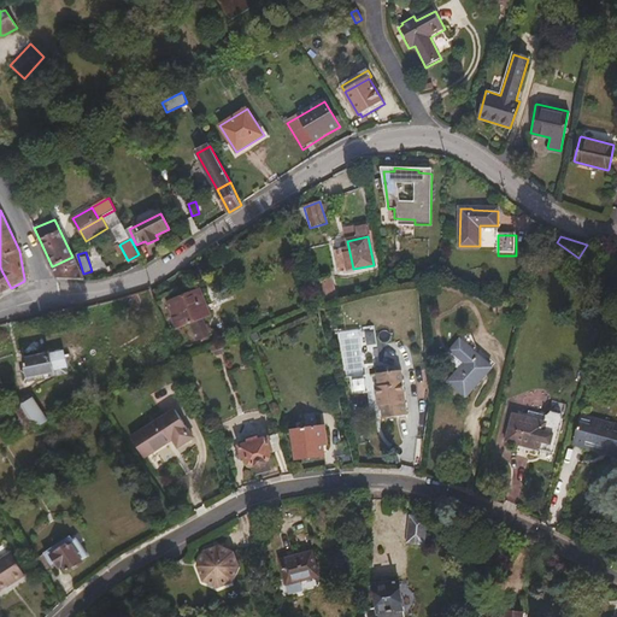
[(84,281),(74,256),(72,257),(52,266),(58,278),(84,281)]
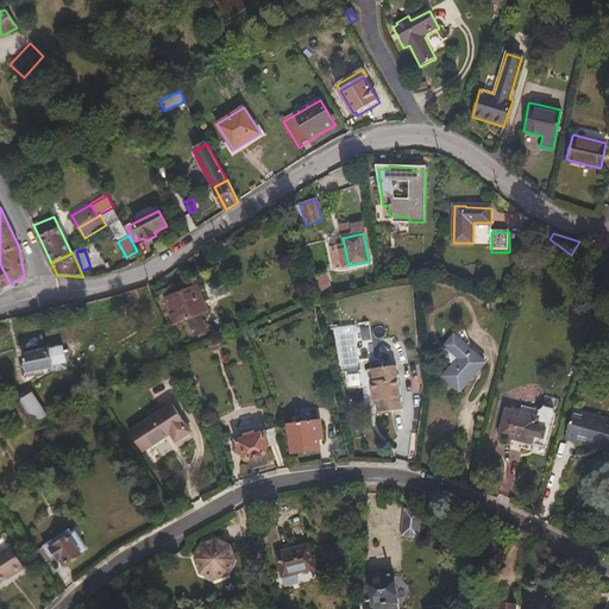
[(11,284),(1,267),(0,267),(0,286),(1,289),(11,284)]
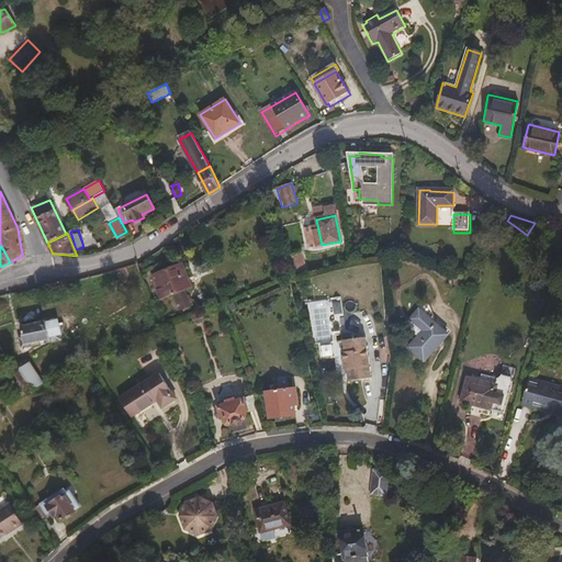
[(171,262),(172,248),(164,248),(161,261),(171,262)]
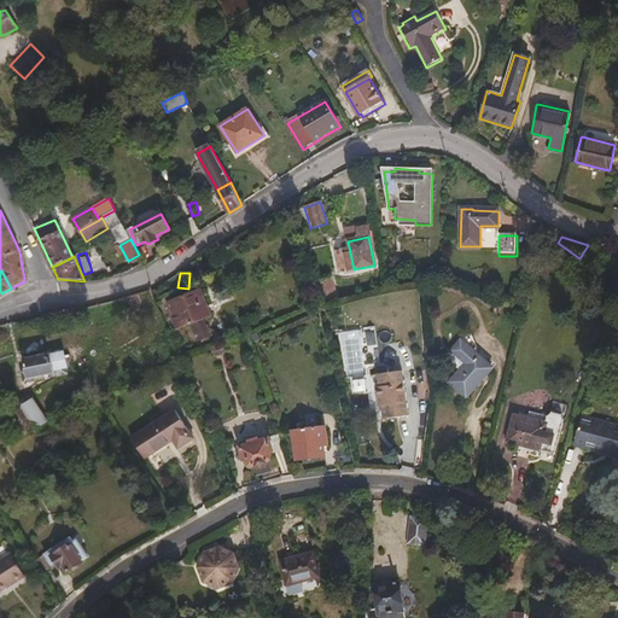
[(321,297),(337,292),(332,277),(316,281),(321,297)]
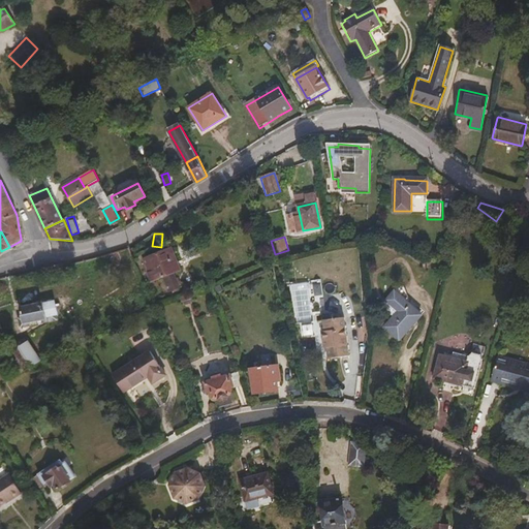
[(181,270),(172,248),(168,250),(173,259),(169,261),(174,272),(181,270)]
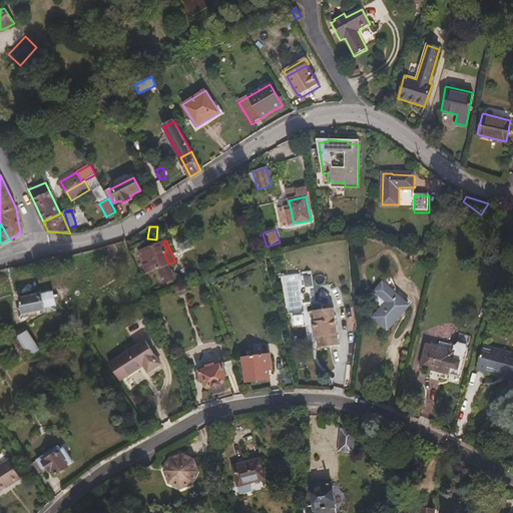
[(168,264),(164,253),(167,251),(163,242),(143,249),(148,264),(143,265),(146,273),(168,264)]
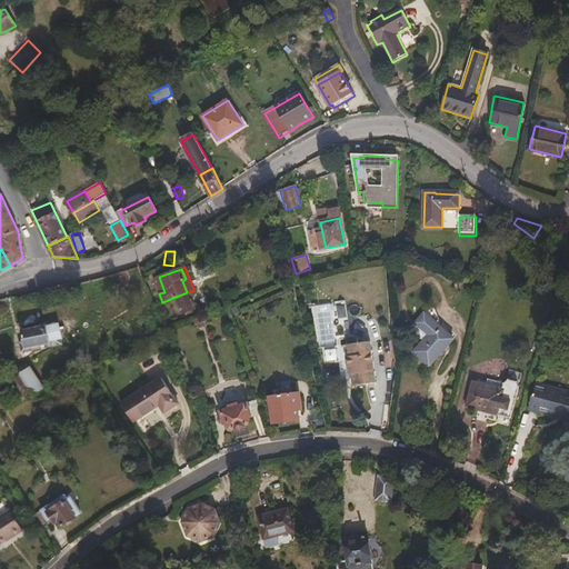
[(479,292),(481,286),(471,282),(469,290),(479,292)]
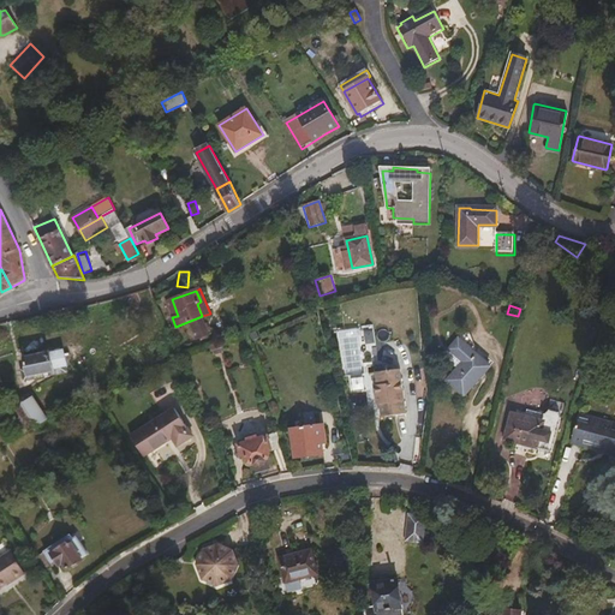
[(340,330),(342,375),(364,374),(363,353),(368,353),(366,330),(340,330)]
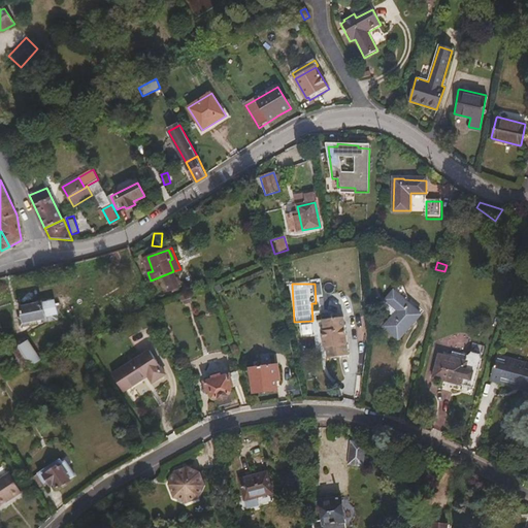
[(398,339),(421,315),(406,303),(394,292),(386,300),(398,310),(384,327),(398,339)]
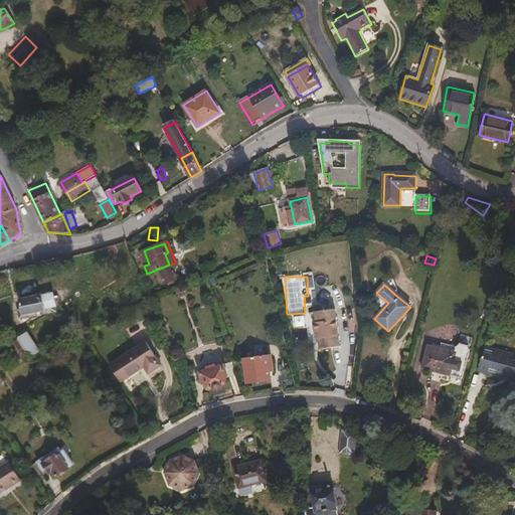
[(186,295),(183,287),(176,289),(179,297),(186,295)]
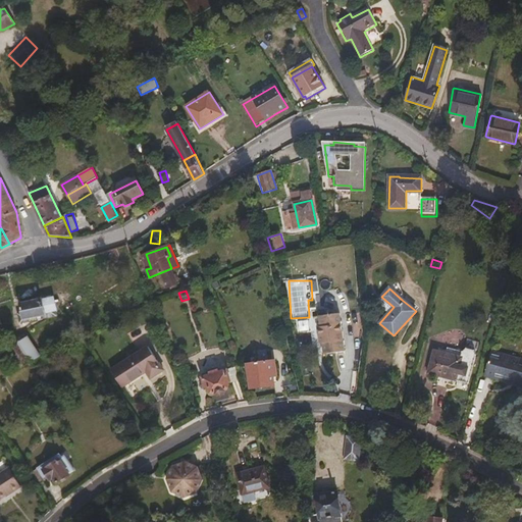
[(58,310),(55,298),(41,301),(41,299),(20,304),(23,314),(19,315),(21,323),(29,322),(29,319),(45,315),(45,318),(46,318),(58,315),(57,311),(58,310)]
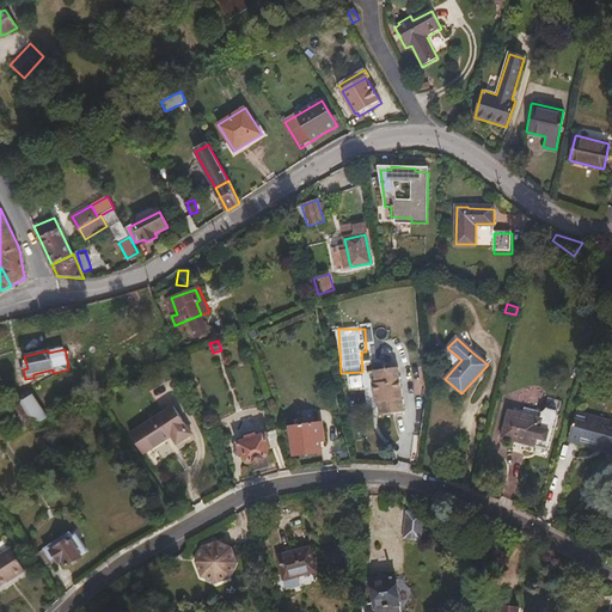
[(404,411),(398,367),(362,372),(367,407),(379,405),(380,415),(404,411)]
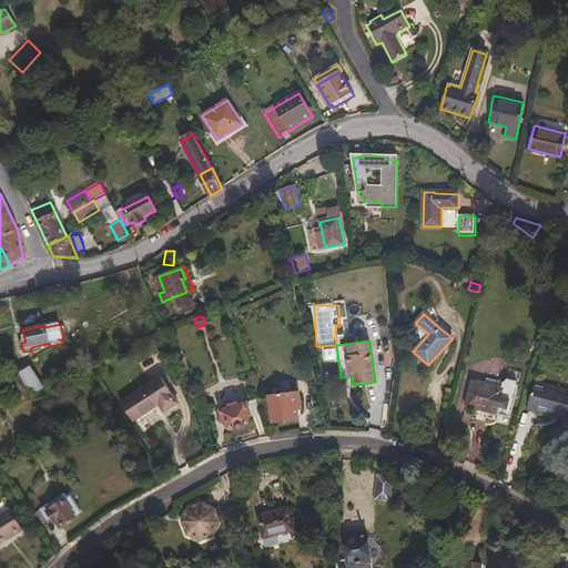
[(42,388),(30,368),(29,368),(26,364),(18,369),(31,392),(37,399),(51,389),(48,385),(42,388)]
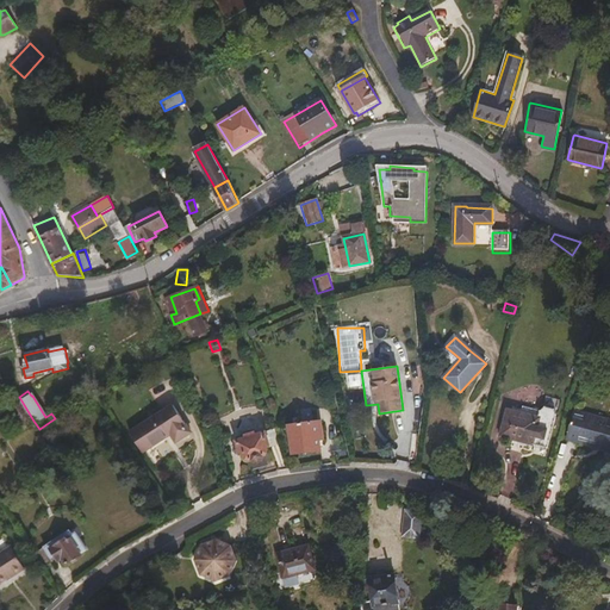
[(539,418),(540,412),(522,408),(521,414),(539,418)]
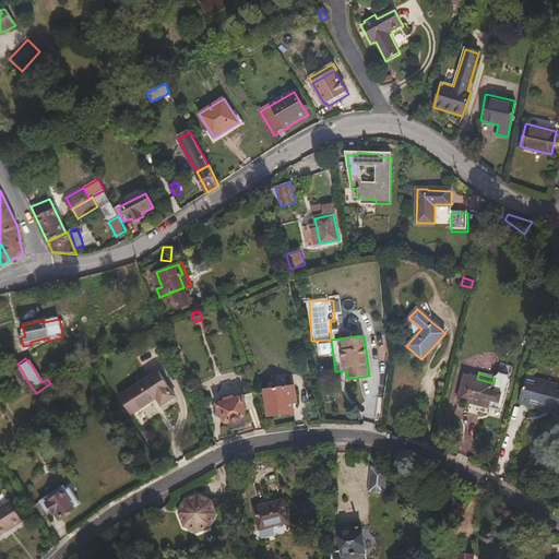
[(175,400),(159,375),(118,397),(129,415),(155,402),(159,408),(175,400)]
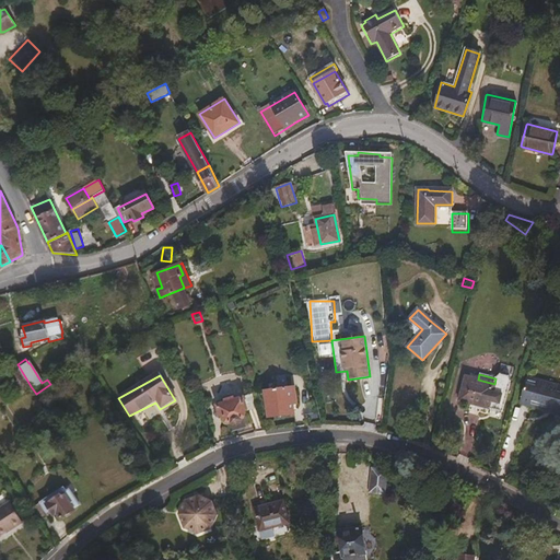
[(503,412),(511,382),(509,377),(500,375),(496,378),(494,384),(478,380),(466,377),(459,400),(470,404),(488,408),(503,412)]
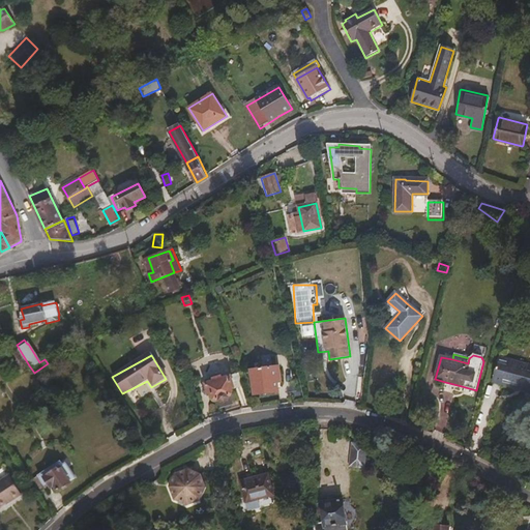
[(529,365),(500,357),(493,382),(517,388),(518,386),(529,388),(529,365)]
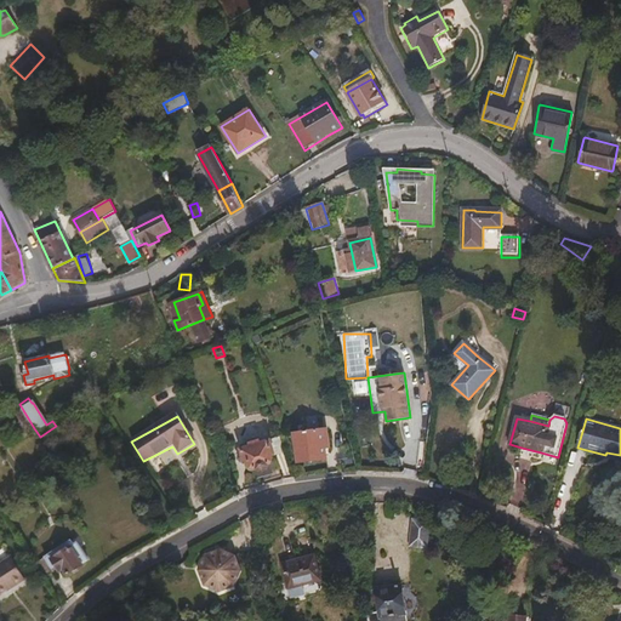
[(325,460),(324,448),(328,446),(325,429),(294,433),(297,462),(325,460)]
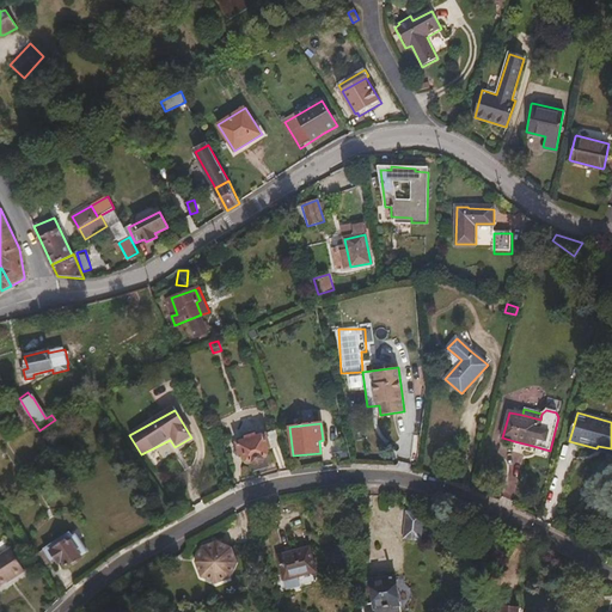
[(269,456),(269,450),(270,448),(267,435),(258,438),(258,435),(256,433),(245,436),(244,439),(244,441),(238,444),(239,448),(242,458),(243,460),(245,463),(251,461),(255,471),(270,467),(267,458),(269,456)]
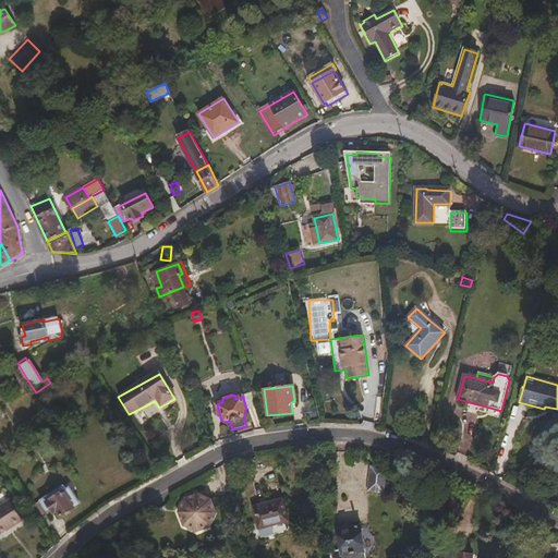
[(255,407),(252,395),(243,397),(246,409),(255,407)]
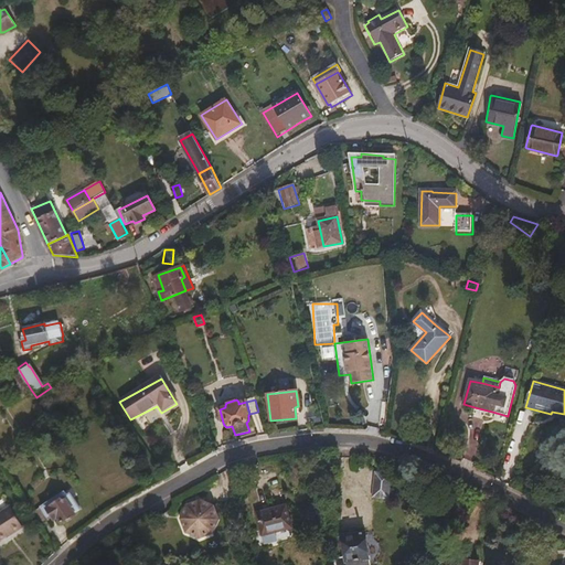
[(491,418),(492,412),(475,407),(472,414),(491,418)]
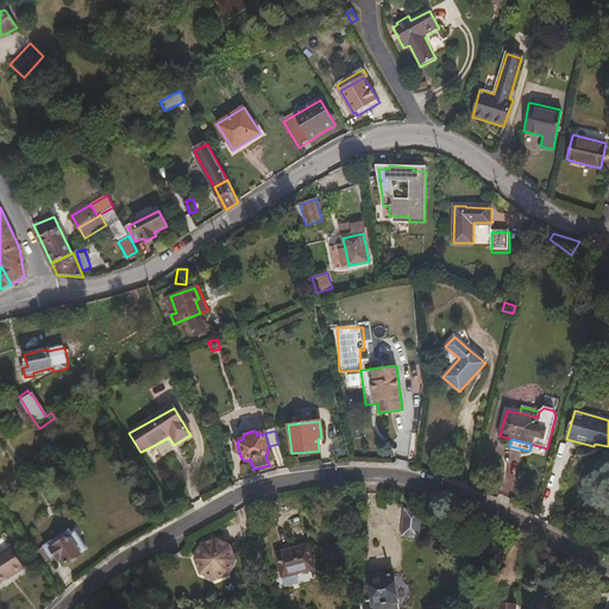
[(420,542),(421,515),(403,514),(402,541),(420,542)]
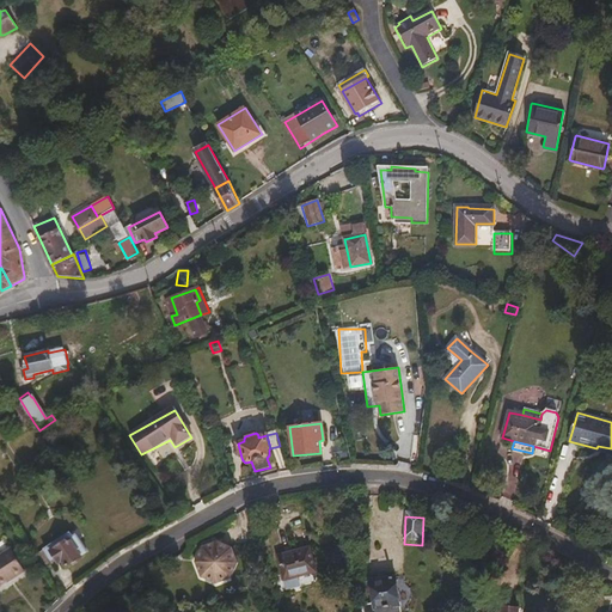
[(87,552),(75,536),(73,537),(71,533),(37,556),(47,569),(56,562),(54,557),(56,555),(62,563),(65,562),(67,567),(83,557),(81,556),(87,552)]
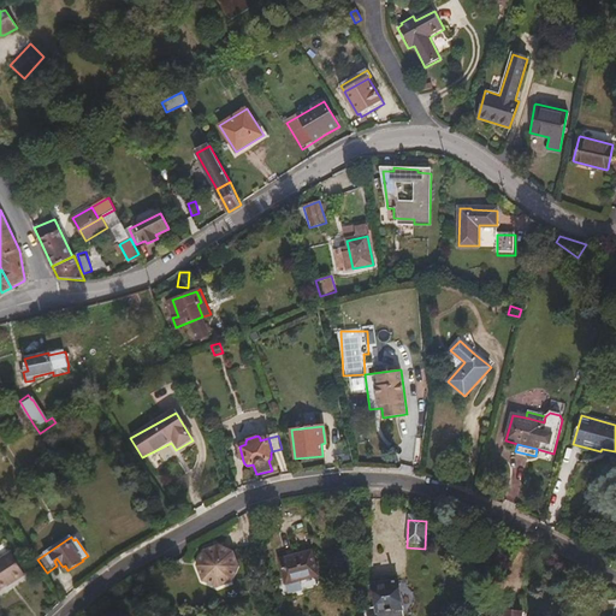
[(236,584),(243,567),(236,550),(219,543),(202,550),(196,567),(202,584),(219,591),(236,584)]
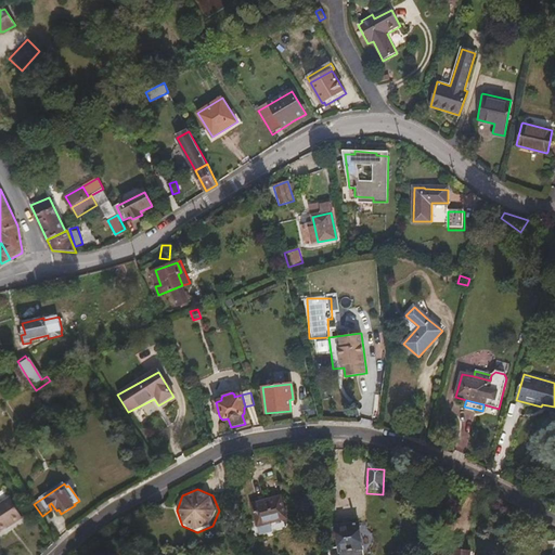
[(286,515),(281,495),(252,504),(258,526),(275,520),(275,518),(286,515)]
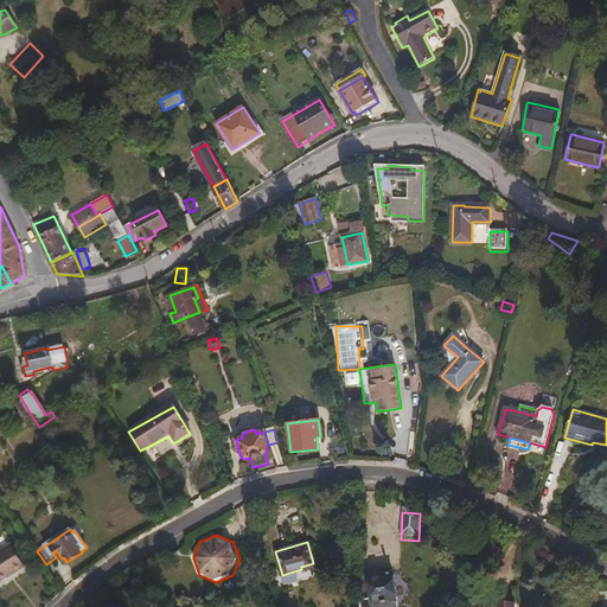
[(0,580),(24,564),(10,543),(0,549),(0,580)]
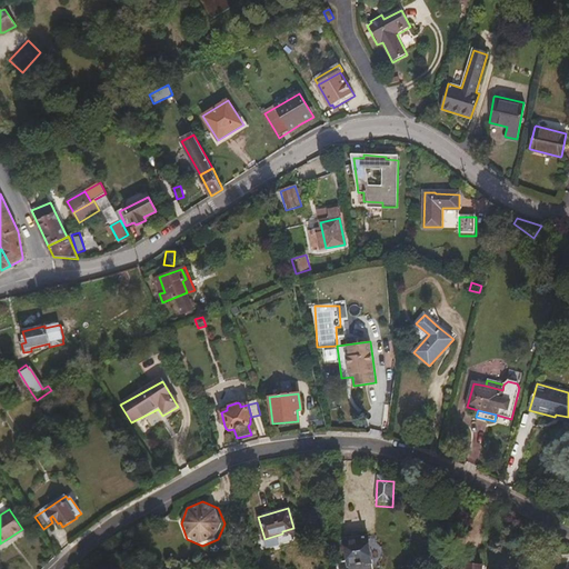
[(373,568),(373,560),(371,560),(369,536),(358,537),(351,538),(346,539),(348,562),(338,563),(338,568),(373,568)]
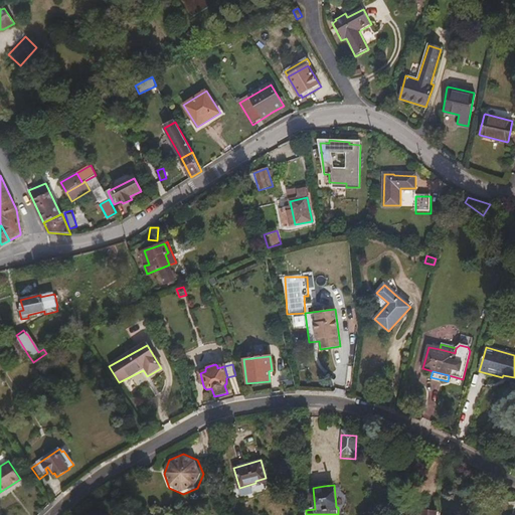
[(431,514),(433,508),(406,506),(405,514),(431,514)]
